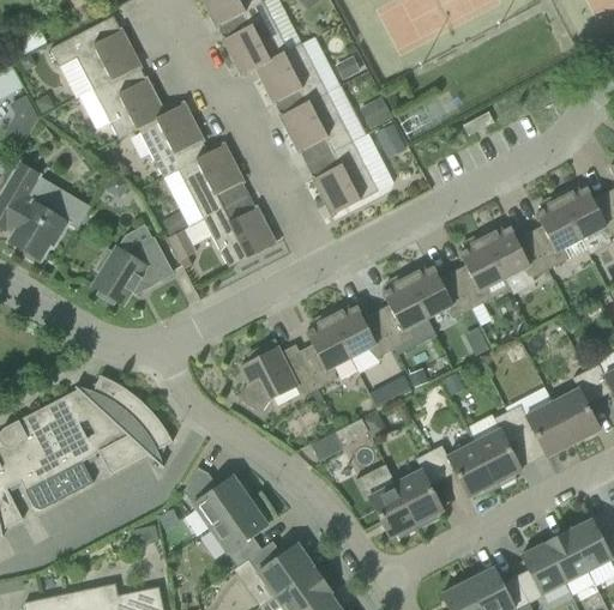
[(242,12),(263,1),(262,0),(204,0),(217,25),(244,12),(242,12)]
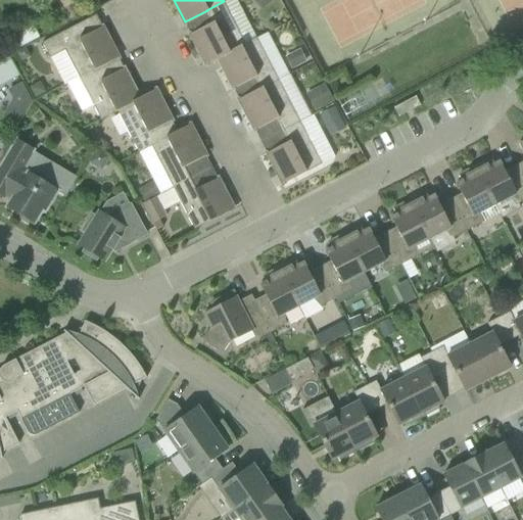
[(190,33),(206,63),(219,57),(218,56),(245,43),(245,42),(224,1),(206,10),(207,10),(212,21),(190,33)]
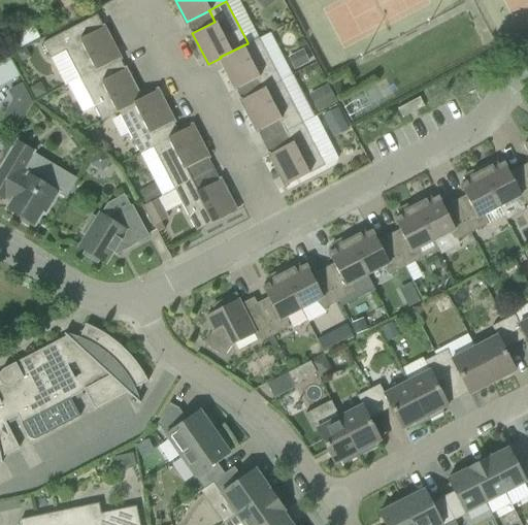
[(79,76),(120,56),(97,13),(42,41),(51,57),(65,50),(79,76)]
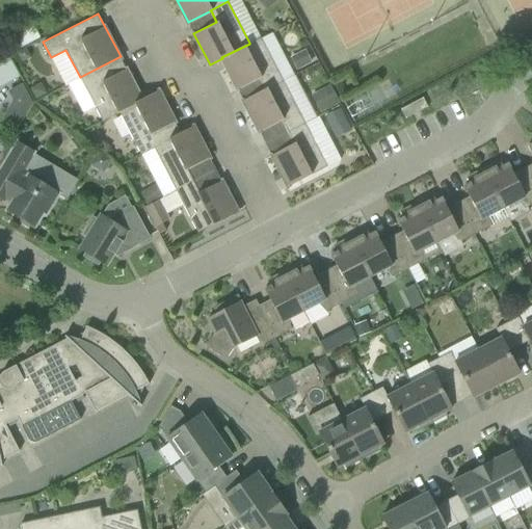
[(266,88),(284,79),(261,36),(249,43),(249,44),(221,57),(222,58),(238,88),(260,77),(265,87),(266,88)]
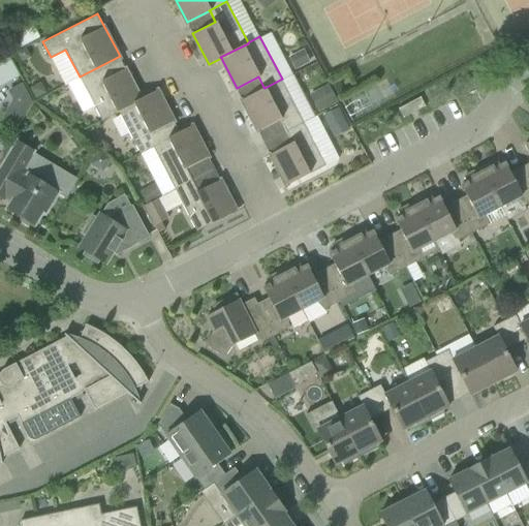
[(297,52),(303,63),(310,60),(304,48),(297,52)]
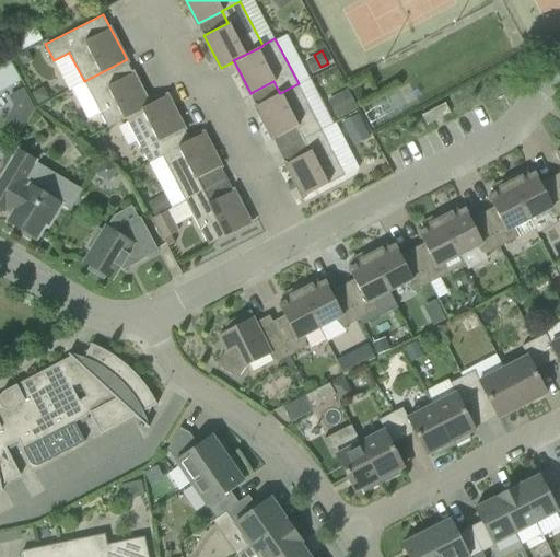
[(13,59),(0,64),(0,85),(20,79),(13,59)]
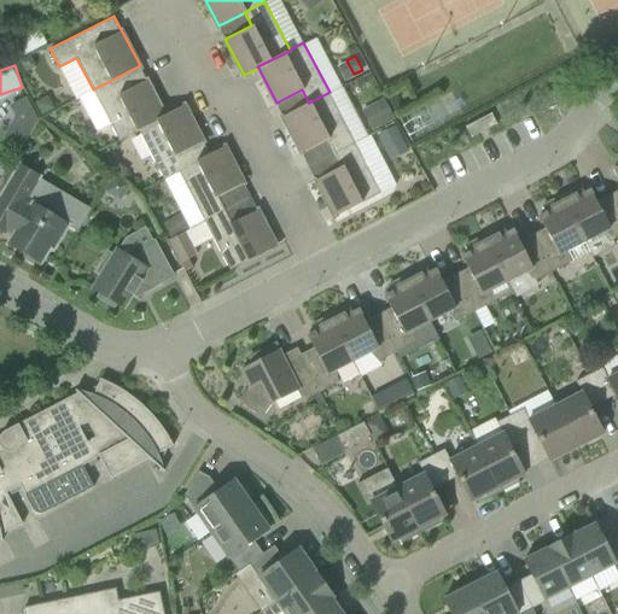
[(165,115),(164,113),(140,65),(93,89),(80,97),(97,129),(110,122),(120,140),(139,129),(139,128),(165,115)]
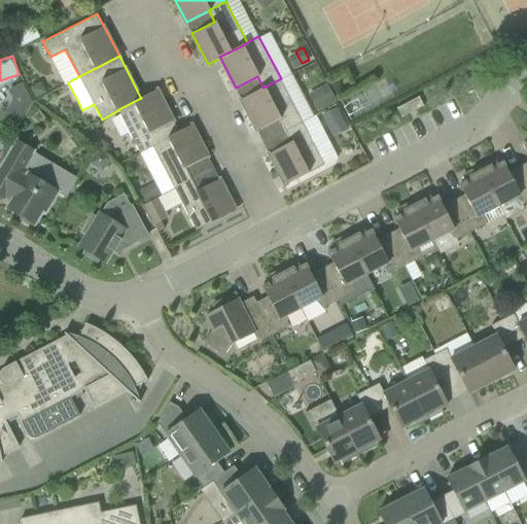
[(262,86),(241,98),(257,130),(279,118),(285,130),(303,120),(281,78),(264,88),(262,86)]
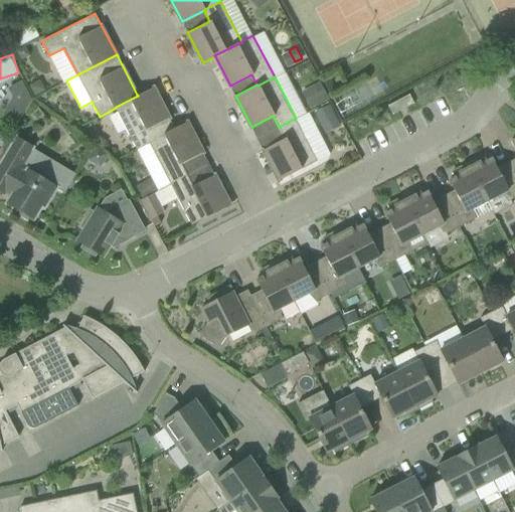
[(34,96),(45,90),(39,78),(29,84),(34,96)]
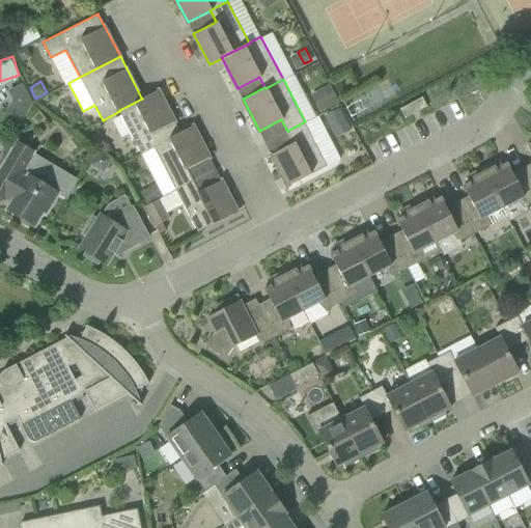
[(21,124),(34,102),(23,82),(8,90),(14,100),(5,115),(21,124)]
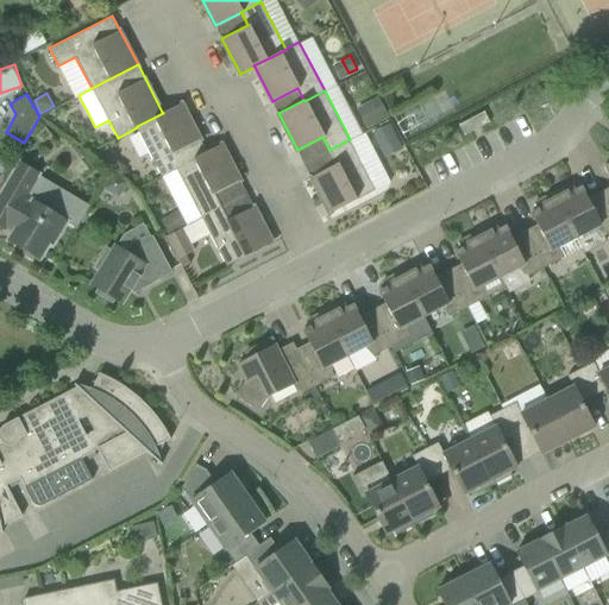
[(378,95),(363,104),(374,124),(389,115),(378,95)]
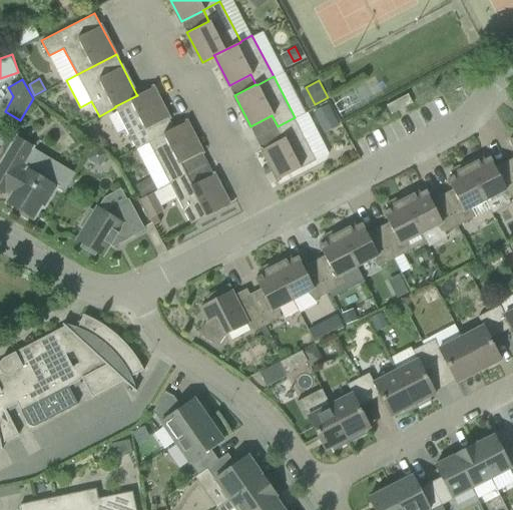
[(148,141),(174,127),(153,86),(136,94),(137,95),(115,106),(115,107),(136,147),(148,141)]
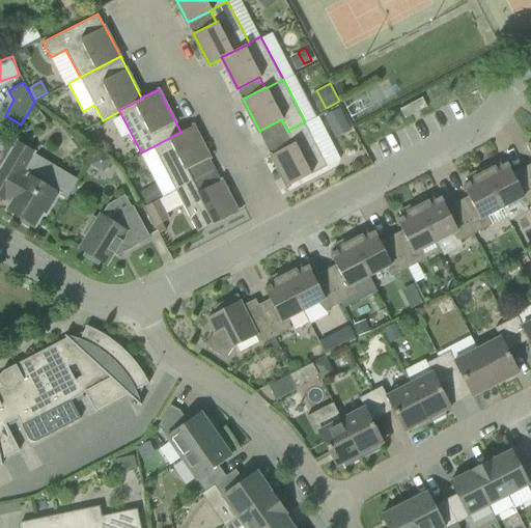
[(404,116),(411,113),(427,105),(422,96),(400,108),(404,116)]
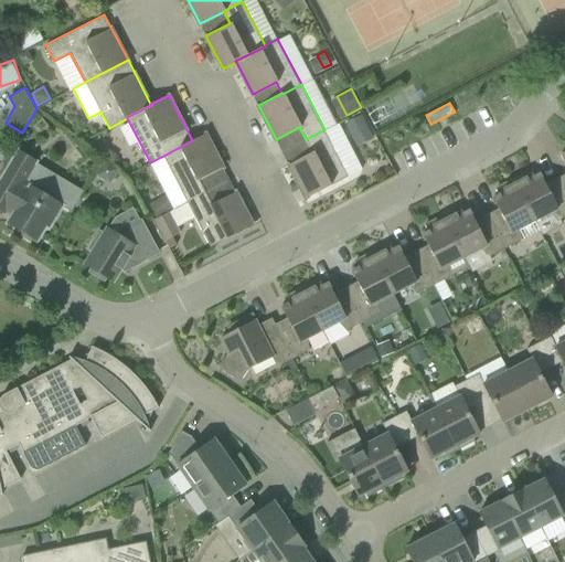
[(352,135),(355,133),(361,144),(374,137),(362,113),(345,122),(352,135)]
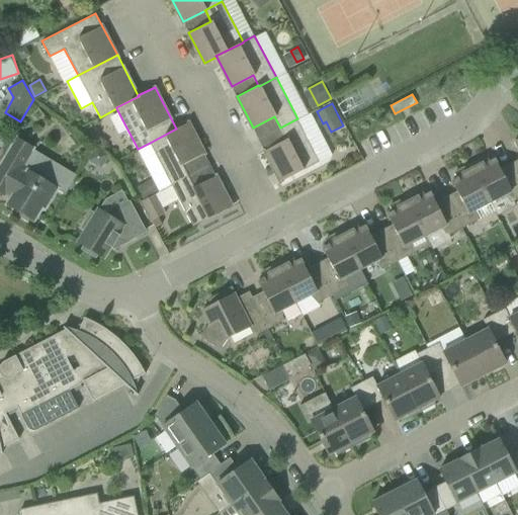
[(297,118),(280,127),(286,139),(264,150),(280,181),(319,161),(297,118)]
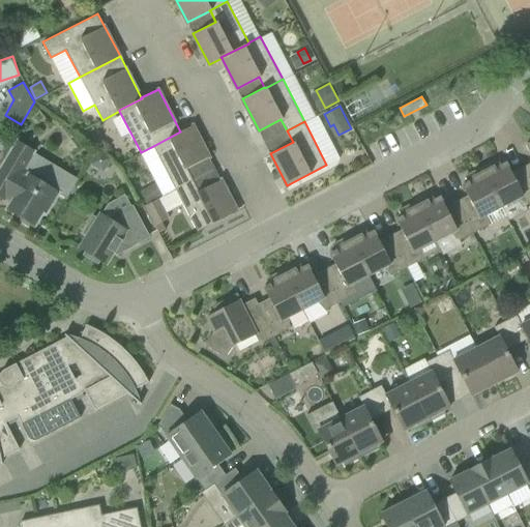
[(193,124),(180,132),(153,146),(176,187),(193,179),(186,168),(209,156),(193,124)]
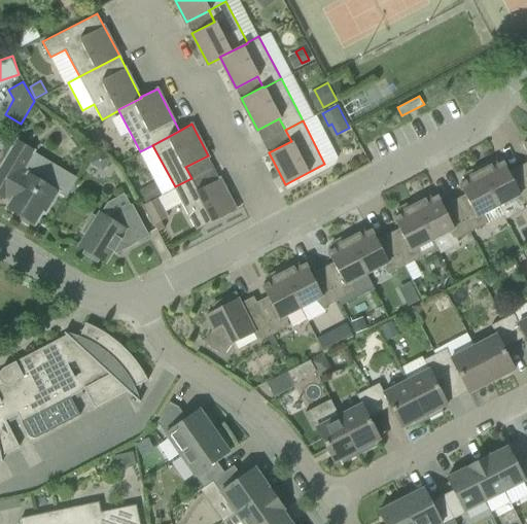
[(66,198),(78,177),(76,176),(76,178),(32,151),(34,149),(18,139),(0,168),(0,195),(10,202),(7,207),(21,215),(22,219),(28,223),(32,222),(32,221),(34,223),(42,209),(45,211),(57,193),(66,198)]
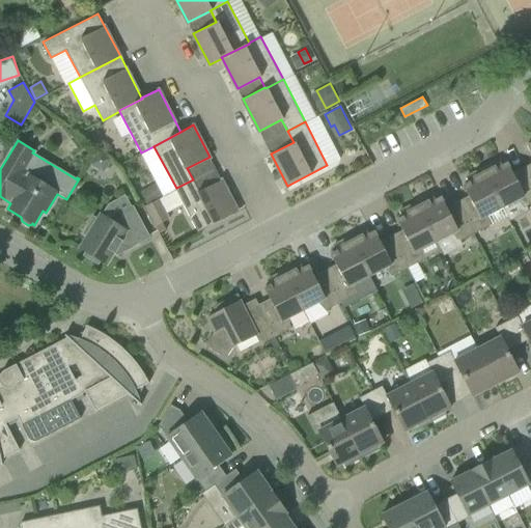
[(103,171),(112,158),(98,149),(89,163),(103,171)]
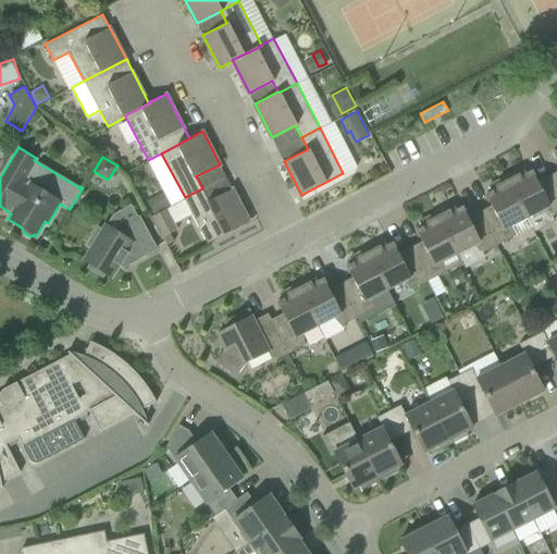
[(554,214),(556,212),(556,188),(549,174),(537,181),(532,170),(527,173),(523,167),(506,175),(527,217),(546,207),(554,214)]
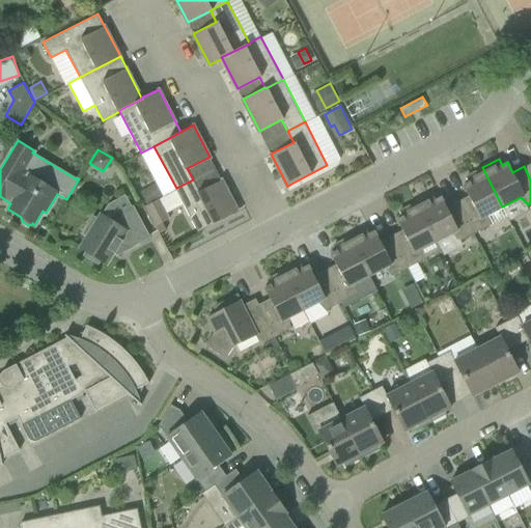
[(487,214),(502,206),(482,167),(466,176),(469,182),(463,185),(468,195),(457,200),(474,232),(490,224),(487,214)]
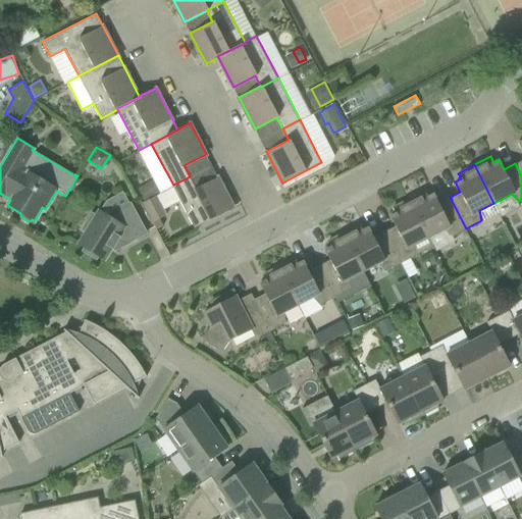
[(173,185),(172,186),(195,227),(233,207),(217,176),(196,188),(190,176),(173,185)]
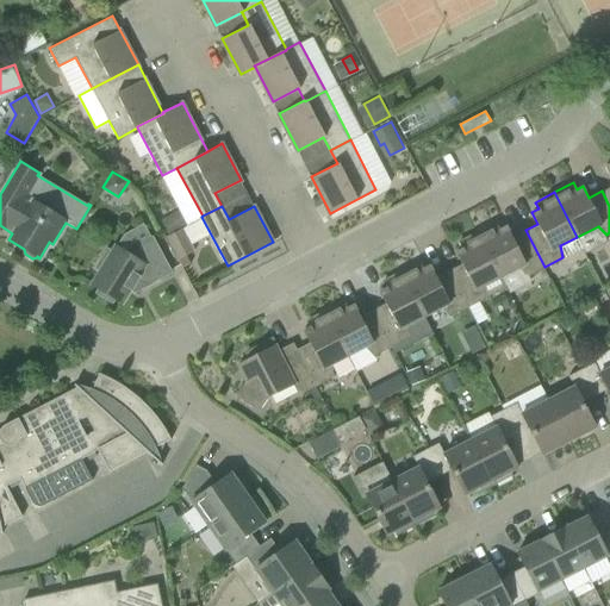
[(161,218),(168,232),(186,224),(179,210),(161,218)]
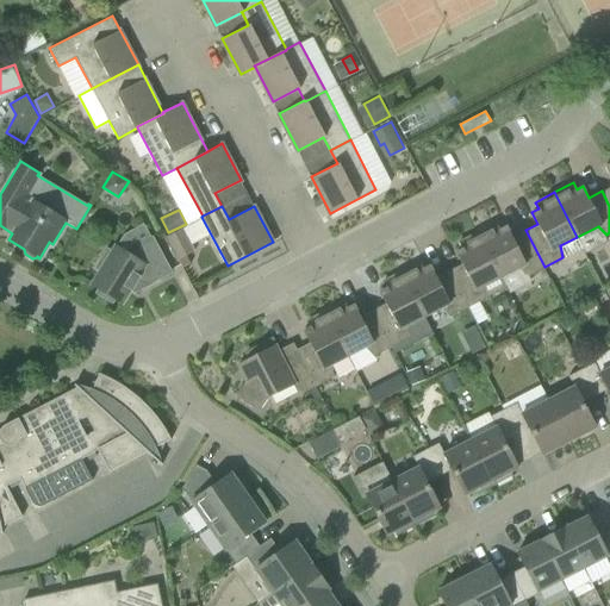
[(527,276),(545,267),(526,230),(512,237),(506,225),(500,229),(497,222),(478,231),(500,276),(517,268),(526,276),(527,276)]
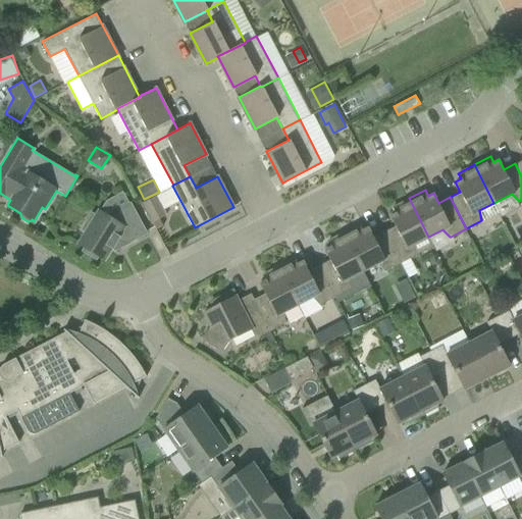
[(164,209),(157,195),(142,202),(152,221),(159,217),(167,214),(164,209)]
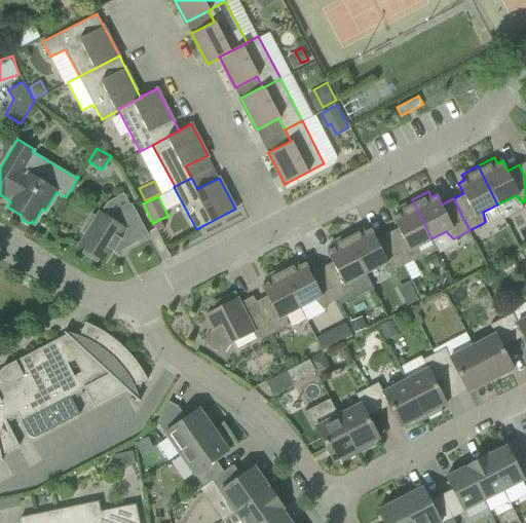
[(399,227),(387,232),(404,264),(437,248),(431,238),(412,199),(396,209),(399,214),(392,217),(399,227)]
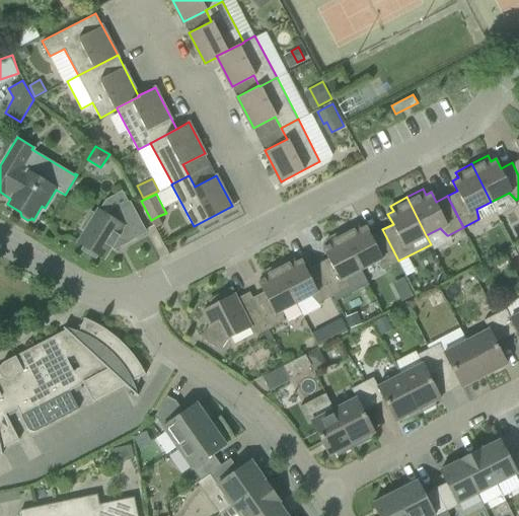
[(81,227),(85,230),(78,241),(84,245),(82,248),(95,256),(97,253),(103,256),(110,244),(112,245),(118,236),(126,241),(145,231),(130,202),(112,212),(105,220),(91,211),(81,227)]
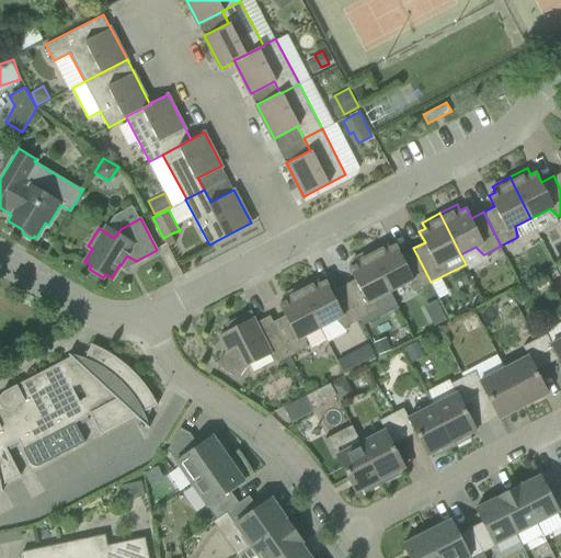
[(163,238),(168,246),(175,241),(171,234),(163,238)]
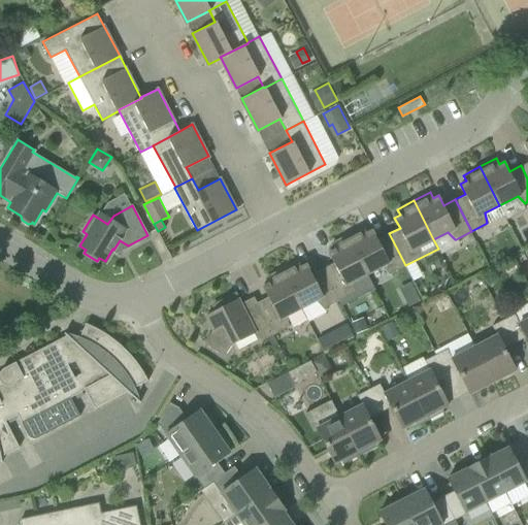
[(364,226),(348,234),(367,273),(383,266),(389,273),(405,265),(389,233),(377,239),(372,229),(367,232),(364,226)]
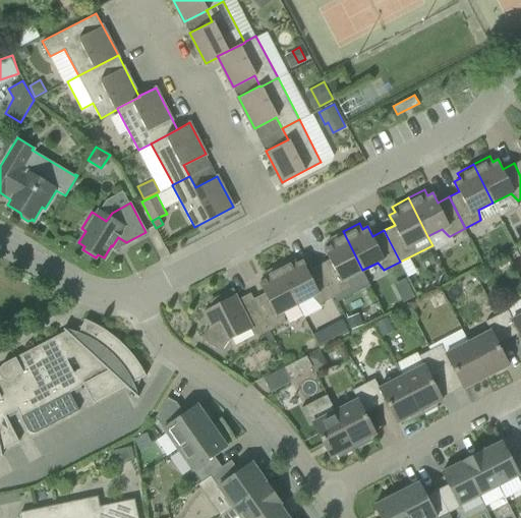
[(348,277),(362,270),(343,231),(327,240),(330,245),(325,248),(330,259),(319,264),(335,295),(350,287),(348,277)]
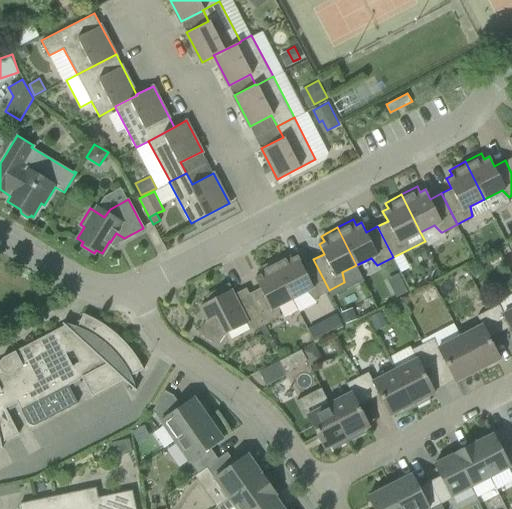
[(289,252),(273,260),(292,298),(307,291),(313,298),(329,290),(313,259),(302,265),(297,255),(292,258),(289,252)]
